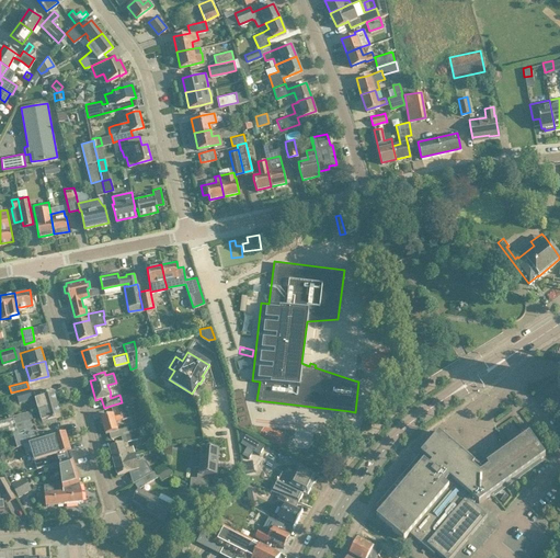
[(37,408),(56,402),(53,389),(48,390),(47,387),(41,389),(33,391),(37,408)]
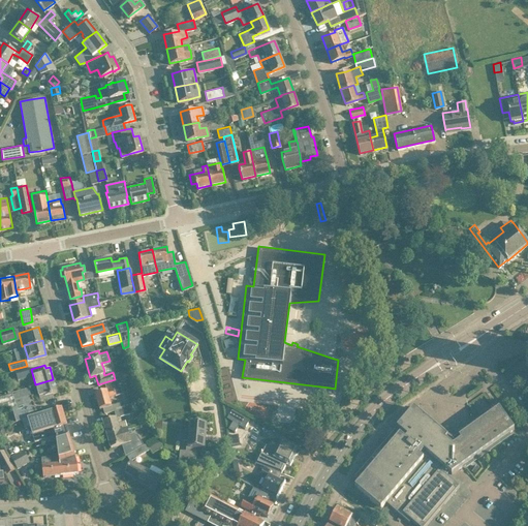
[(18,378),(30,375),(27,366),(10,370),(11,375),(17,374),(18,378)]
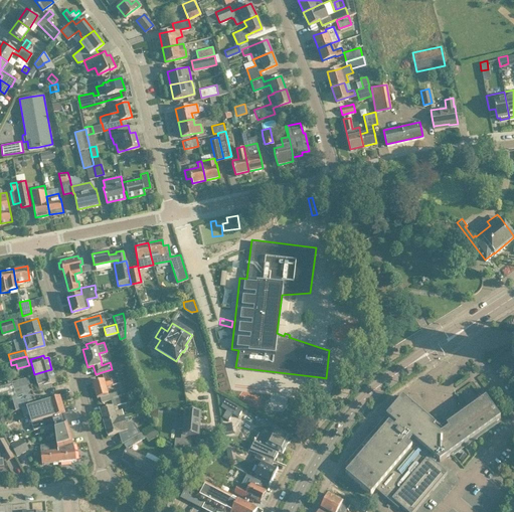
[(116,360),(110,362),(112,369),(113,369),(118,367),(116,360)]
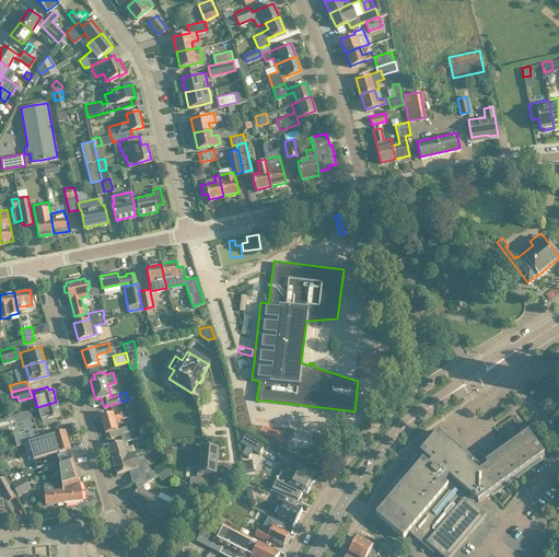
[(60,414),(56,402),(37,407),(42,422),(56,418),(56,415),(60,414)]
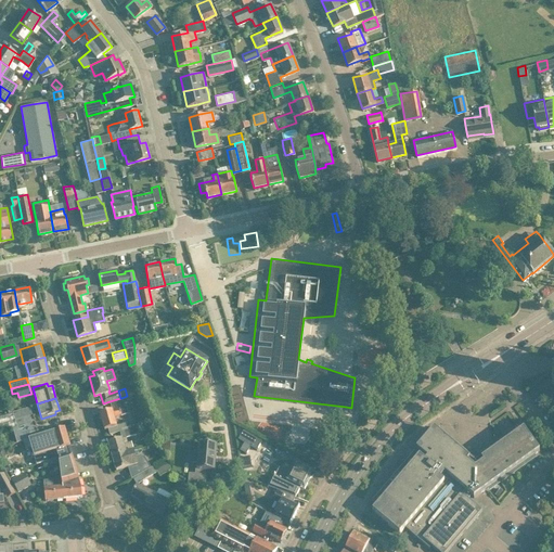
[(121,428),(121,429),(131,426),(129,420),(116,423),(114,415),(127,411),(126,405),(124,405),(121,398),(120,398),(110,401),(112,408),(99,411),(104,427),(107,427),(110,433),(121,428)]
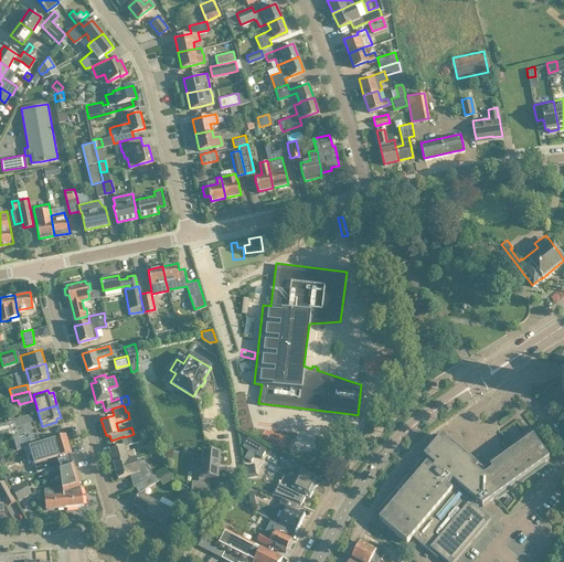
[(30,413),(12,417),(12,419),(0,422),(0,437),(12,434),(14,442),(36,436),(35,434),(36,434),(36,433),(35,433),(30,413)]
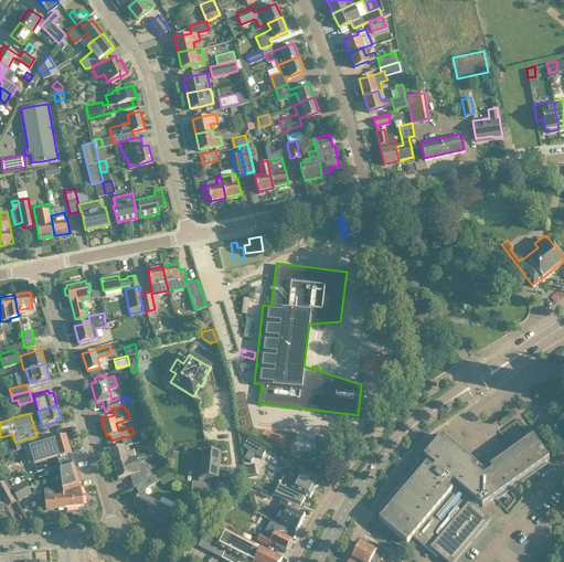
[(128,443),(145,438),(142,432),(134,435),(134,434),(124,437),(126,444),(109,448),(114,463),(135,456),(132,447),(129,448),(128,443)]
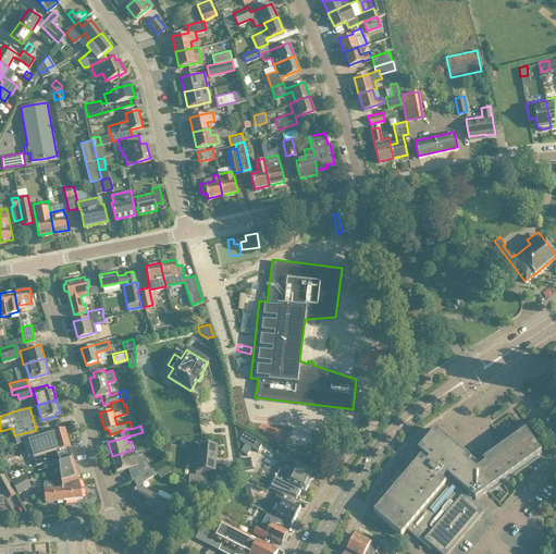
[(410,456),(372,501),(373,501),(378,504),(373,511),(400,533),(406,528),(430,549),(431,548),(430,548),(432,545),(441,553),(445,553),(483,511),(469,499),(472,495),(474,497),(476,497),(485,490),(524,462),(541,451),(524,428),(520,431),(519,429),(519,428),(505,438),(507,441),(476,463),(447,438),(449,435),(439,427),(439,428),(430,438),(428,435),(419,446),(415,451),(416,453),(411,458),(410,457),(410,456)]
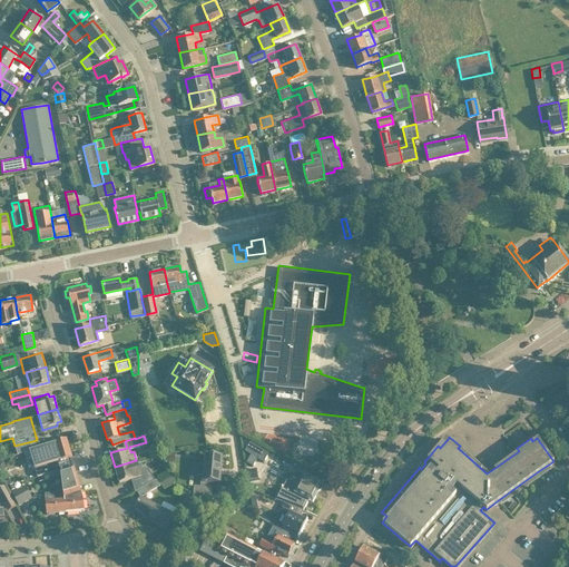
[(55,441),(39,446),(29,449),(31,457),(36,472),(36,475),(37,475),(42,473),(43,472),(48,471),(59,469),(74,465),(66,438),(55,441)]
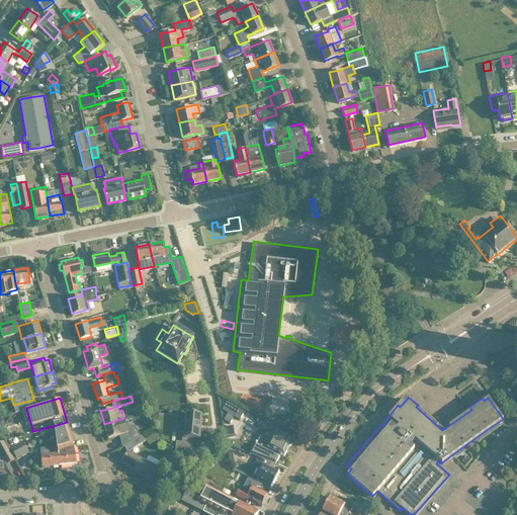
[(26,408),(35,405),(34,405),(33,400),(13,405),(15,411),(21,409),(26,408)]
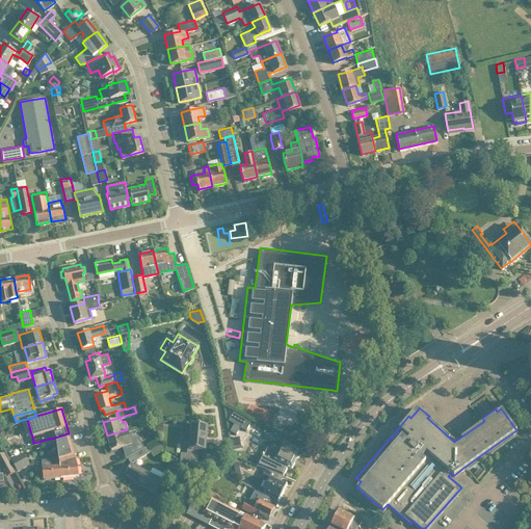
[(233,411),(228,419),(234,423),(230,429),(235,433),(239,426),(245,429),(249,421),(233,411)]
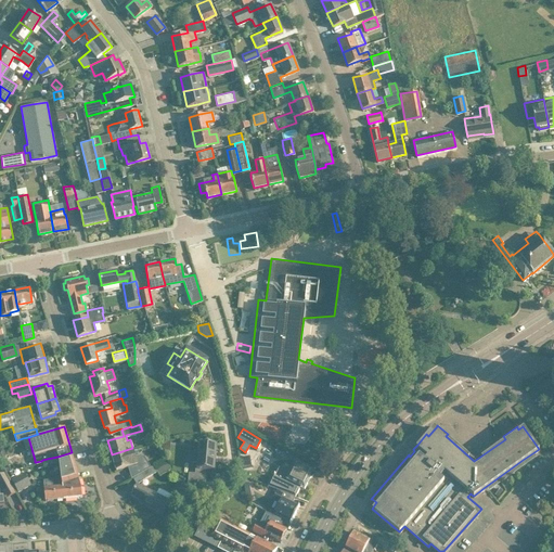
[(187,483),(204,484),(205,473),(204,473),(205,469),(214,470),(216,444),(198,443),(198,450),(193,449),(192,460),(196,460),(196,466),(194,466),(194,472),(188,471),(187,483)]
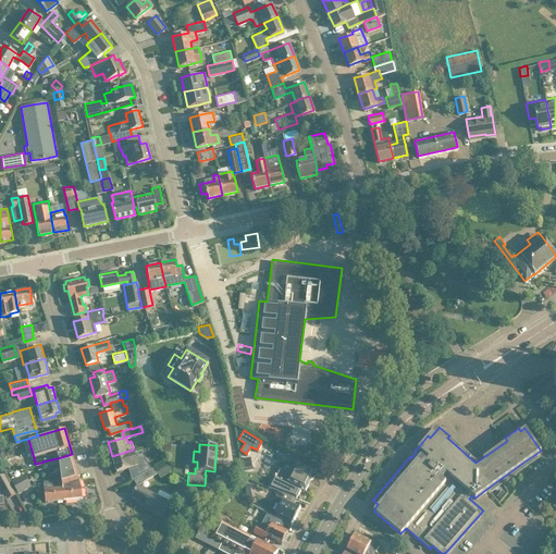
[(133,450),(112,456),(116,470),(126,467),(127,467),(132,478),(150,467),(145,457),(140,455),(135,457),(133,450)]
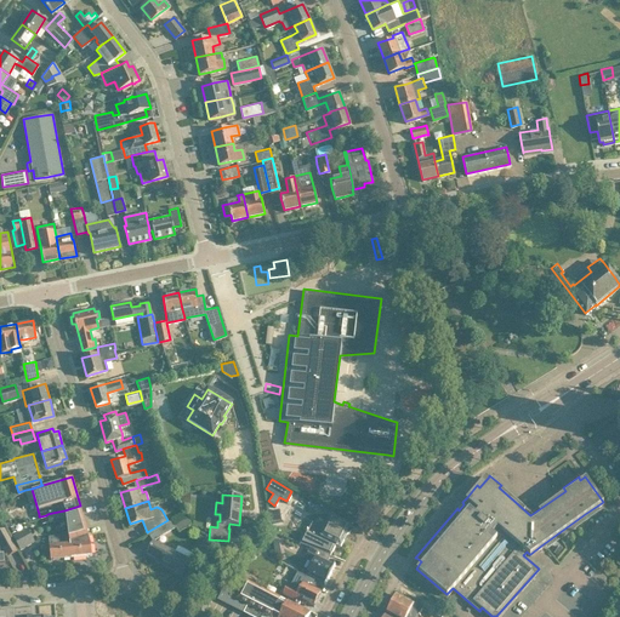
[(64,510),(68,532),(87,530),(80,506),(64,510)]
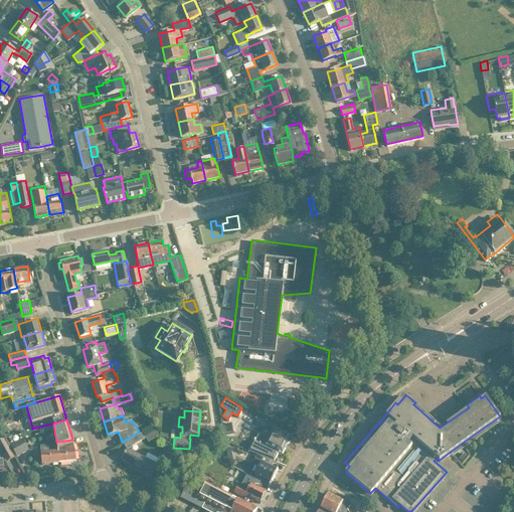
[(230,421),(223,423),(225,433),(232,432),(230,421)]
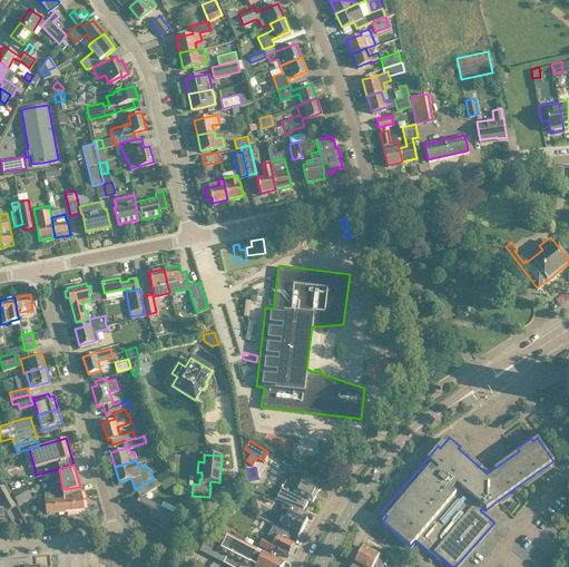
[(321,481),(311,476),(303,472),(298,480),(295,479),(294,481),(285,477),(284,480),(281,487),(280,487),(275,497),(283,500),(302,508),(303,508),(306,500),(305,499),(306,497),(312,499),(321,481)]
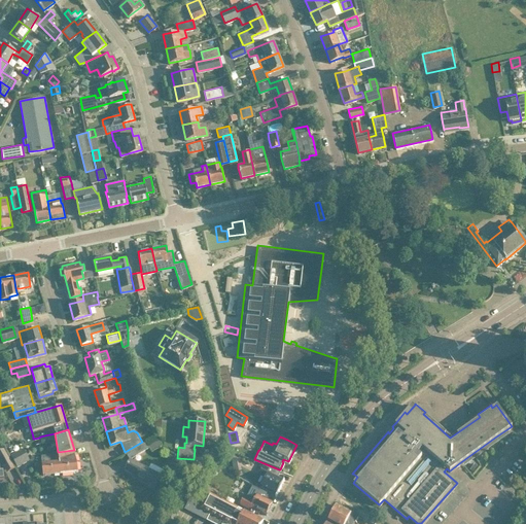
[(156,440),(148,444),(149,446),(151,450),(162,444),(159,439),(156,440)]
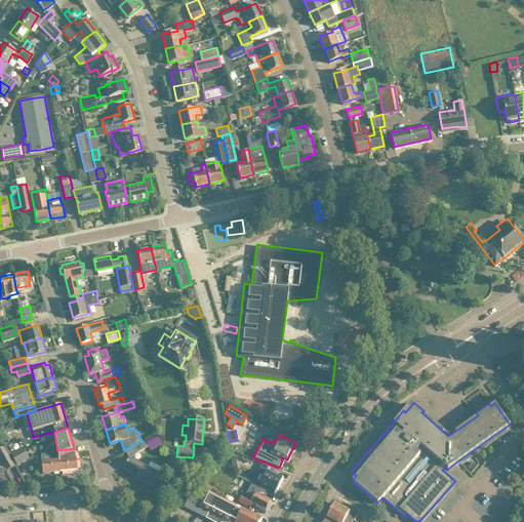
[(148,442),(145,438),(142,440),(124,450),(124,451),(125,450),(129,456),(137,451),(149,444),(148,442)]
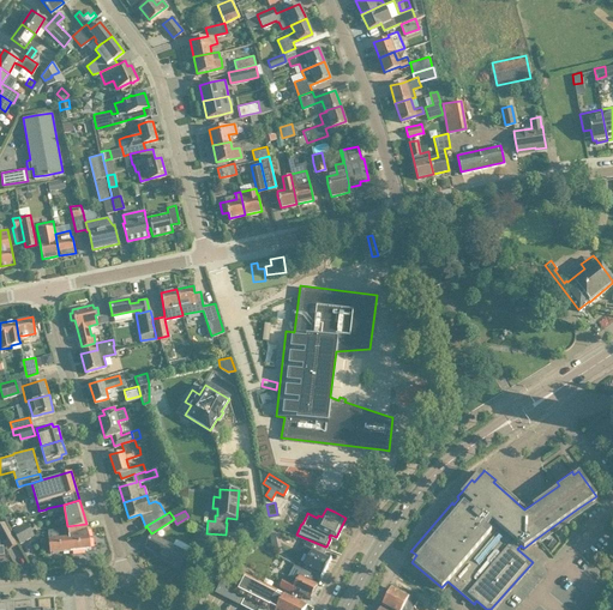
[(4,520),(0,521),(0,533),(7,548),(17,543),(8,530),(4,520)]
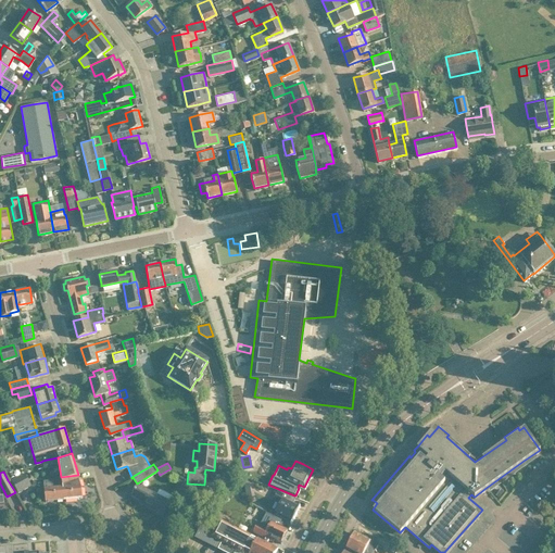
[(17,490),(30,484),(24,472),(11,479),(17,490)]
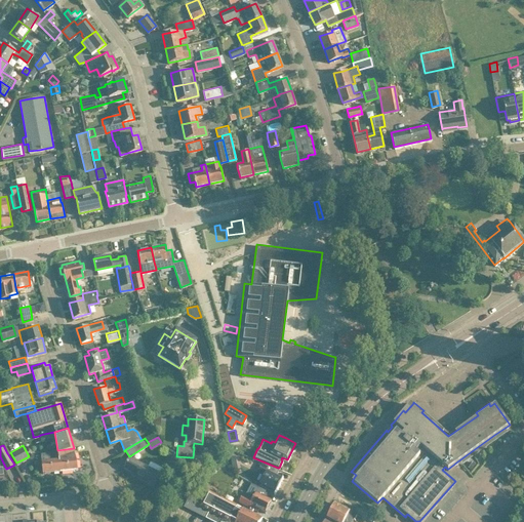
[(74,448),(57,450),(59,470),(77,468),(76,457),(74,448)]
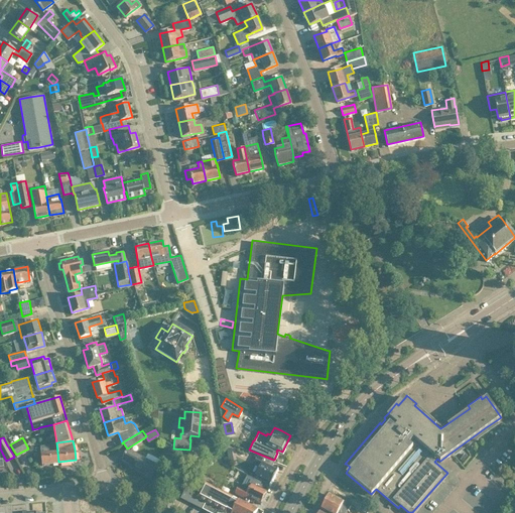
[(39,444),(40,450),(41,464),(58,462),(56,442),(39,444)]
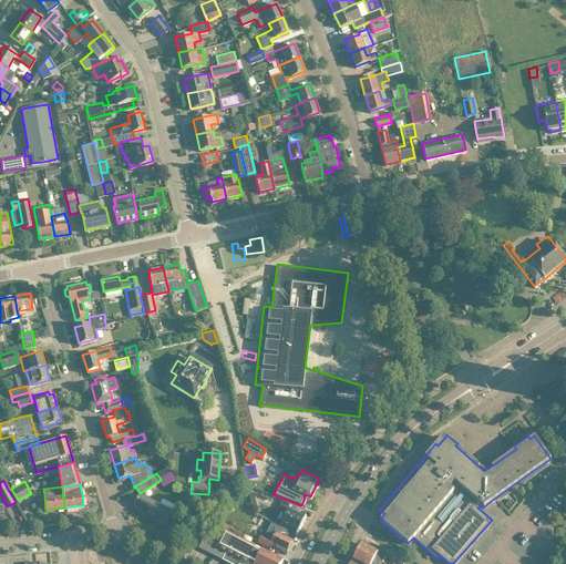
[(140,493),(133,504),(150,513),(150,515),(166,523),(170,516),(171,518),(172,515),(171,515),(173,511),(158,503),(140,493)]
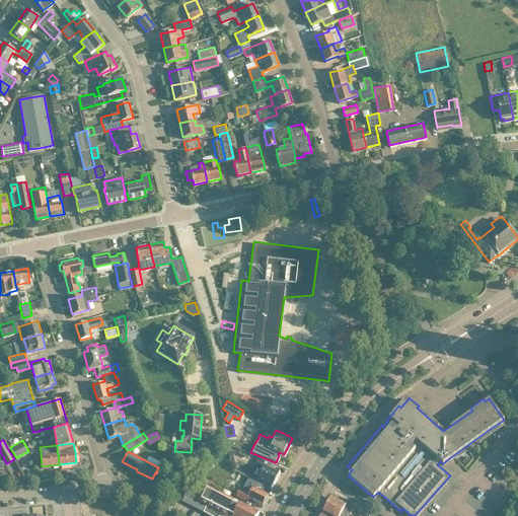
[(257,455),(253,462),(262,466),(255,478),(261,482),(265,484),(270,487),(271,488),(279,471),(278,470),(278,471),(272,468),(275,462),(257,455)]
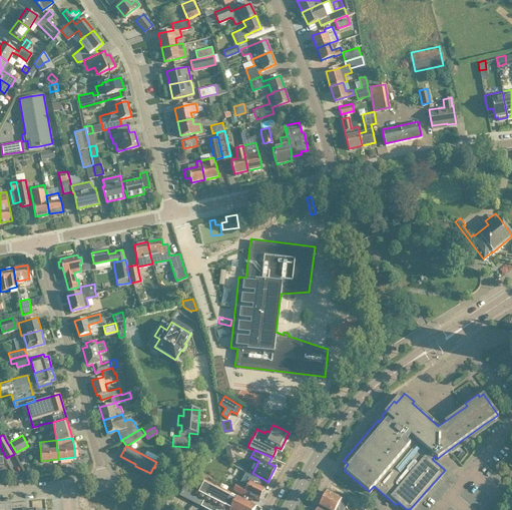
[(182,486),(181,488),(193,494),(203,499),(200,504),(210,509),(259,509),(261,508),(261,507),(260,507),(230,492),(224,489),(201,477),(201,478),(188,481),(185,479),(182,486)]
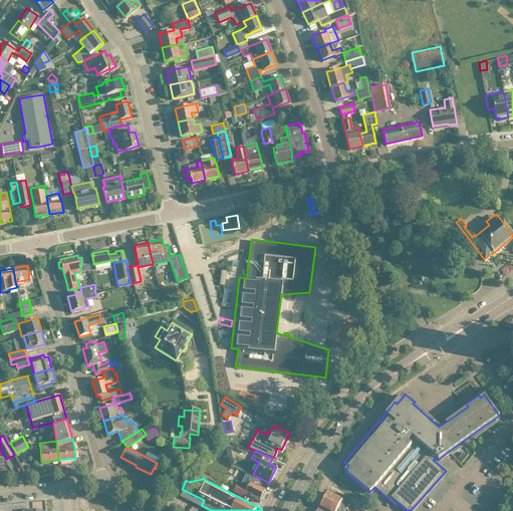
[(250,481),(246,488),(237,483),(232,481),(229,486),(227,485),(225,490),(231,493),(233,490),(252,499),(253,497),(259,500),(265,489),(250,481)]
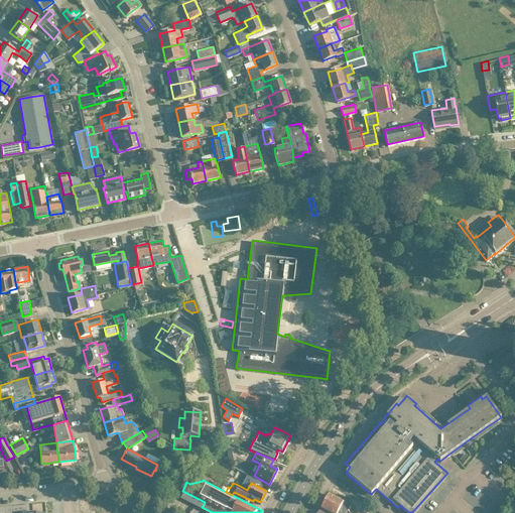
[(344,510),(348,503),(329,493),(328,494),(326,494),(325,497),(326,498),(319,509),(326,512),(336,512),(340,507),(344,510)]
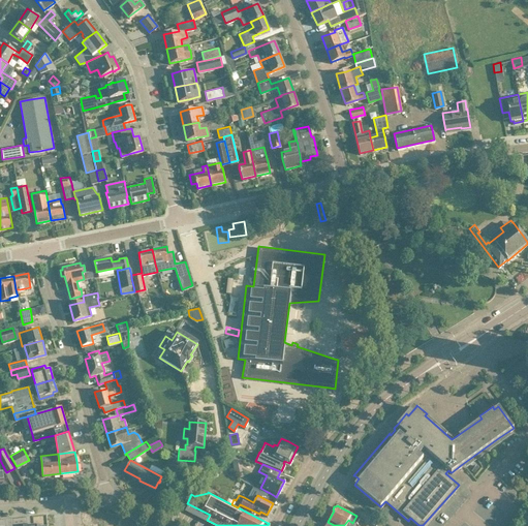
[(128,525),(122,524),(121,525),(117,525),(116,525),(117,521),(105,517),(104,517),(102,523),(100,522),(99,523),(98,525),(128,525)]
